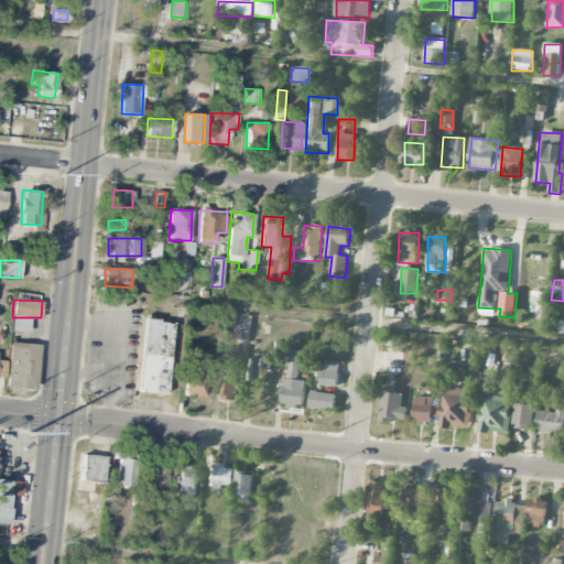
[(166,394),(173,322),(142,320),(136,392),(166,394)]
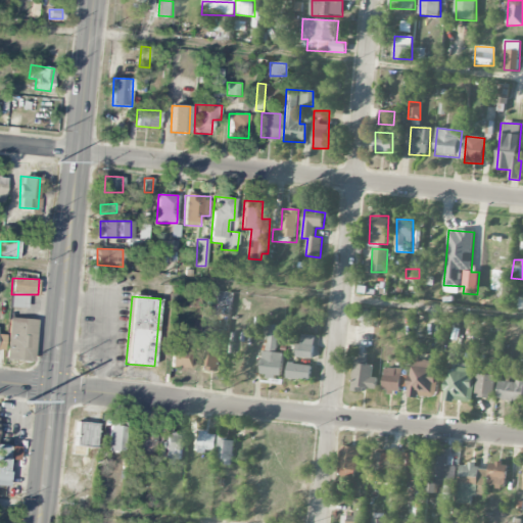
[(35,319),(8,319),(7,361),(34,362),(35,319)]
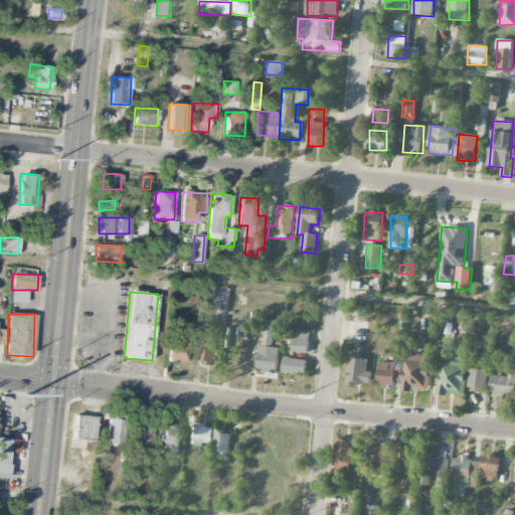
[(274,348),(275,321),(263,320),(261,371),(279,371),(280,348),(274,348)]
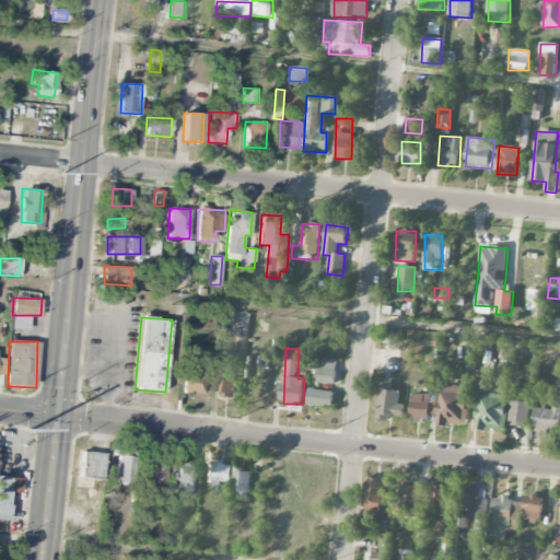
[(237,398),(240,358),(229,357),(229,373),(219,372),(218,397),(237,398)]
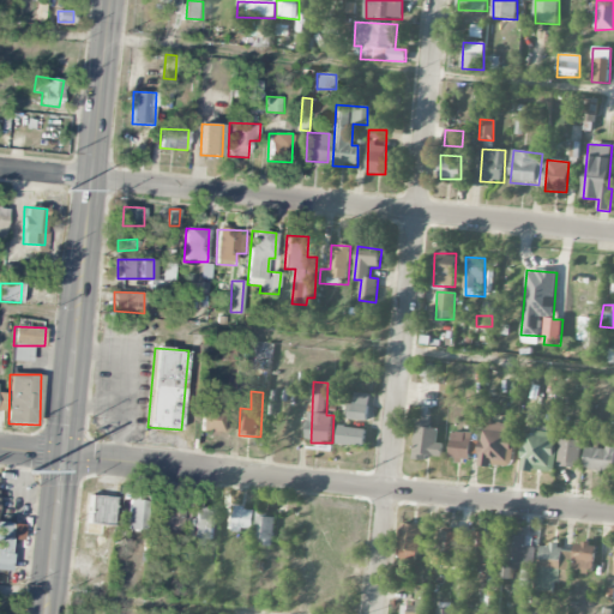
[(347,419),(367,422),(371,396),(351,392),(347,419)]
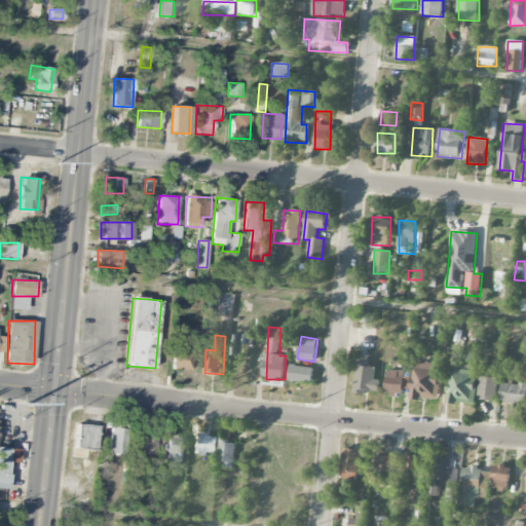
[(173,370),(191,370),(192,351),(174,351),(173,370)]
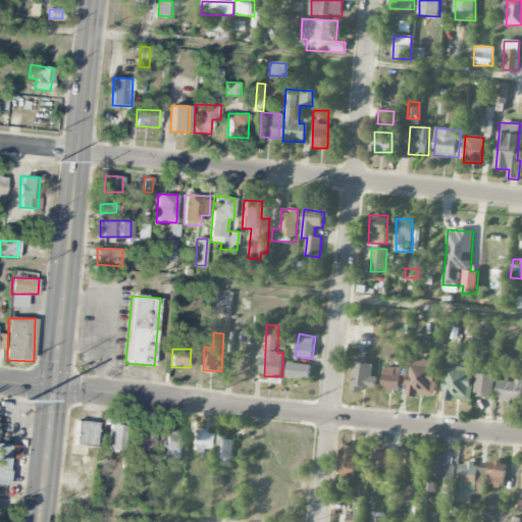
[(433,399),(437,362),(413,359),(408,396),(433,399)]
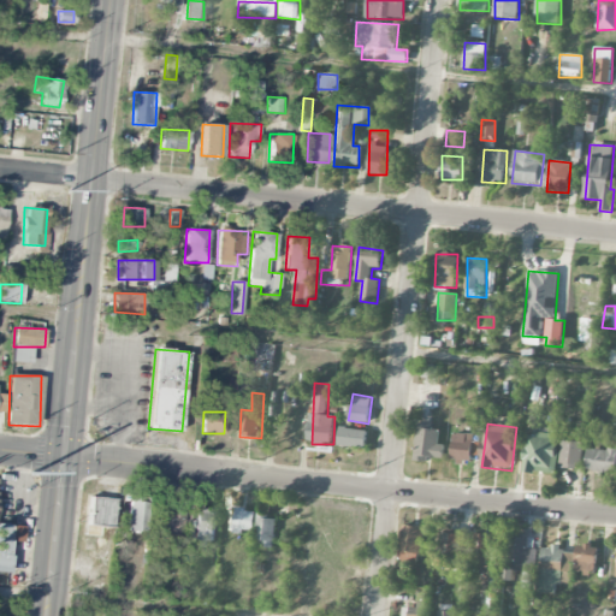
[(445,445),(439,445),(440,427),(416,426),(415,461),(428,462),(428,458),(444,460),(445,445)]
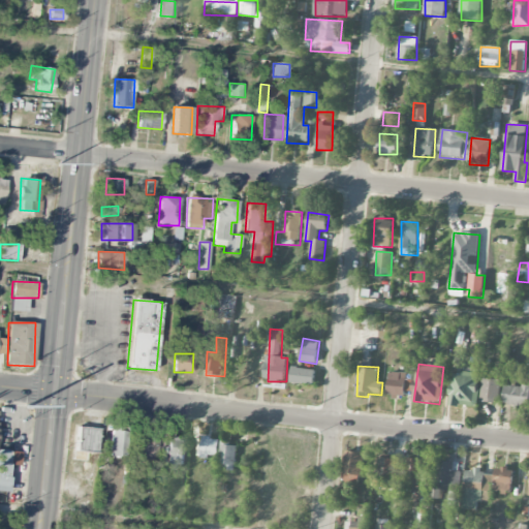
[(315,369),(291,368),(290,383),(314,384),(315,369)]
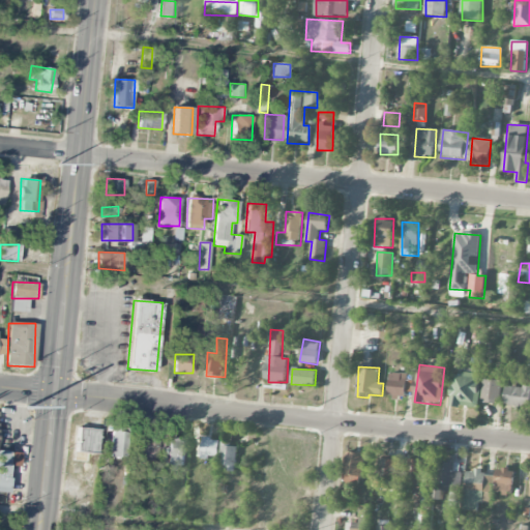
[(480,375),(455,371),(451,405),(476,409),(480,375)]
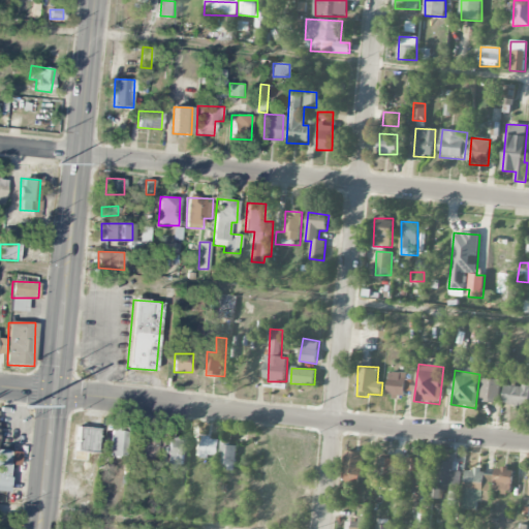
[(406,373),(389,373),(387,397),(405,398),(406,373)]
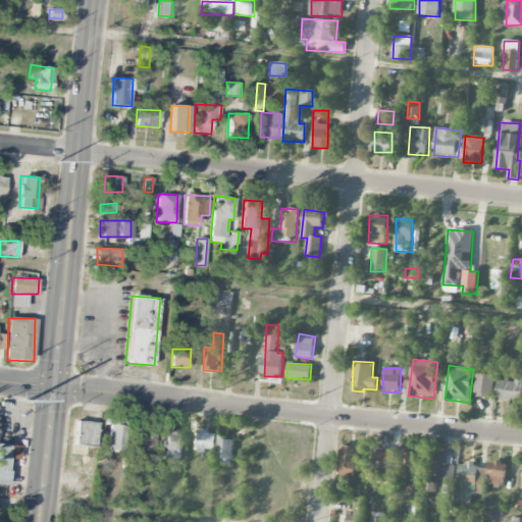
[(494,374),(476,373),(475,397),(493,397),(494,374)]
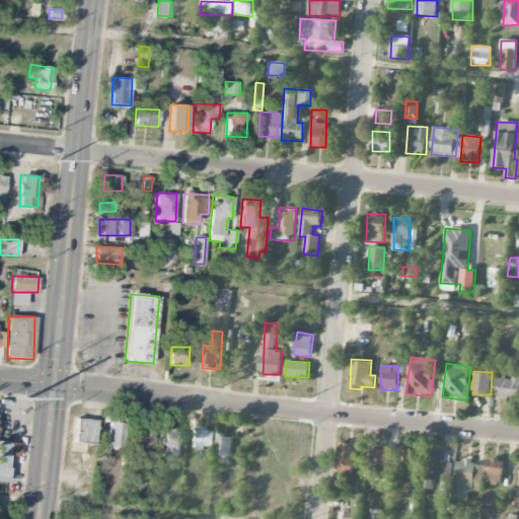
[(518,378),(495,378),(494,398),(518,398),(518,378)]
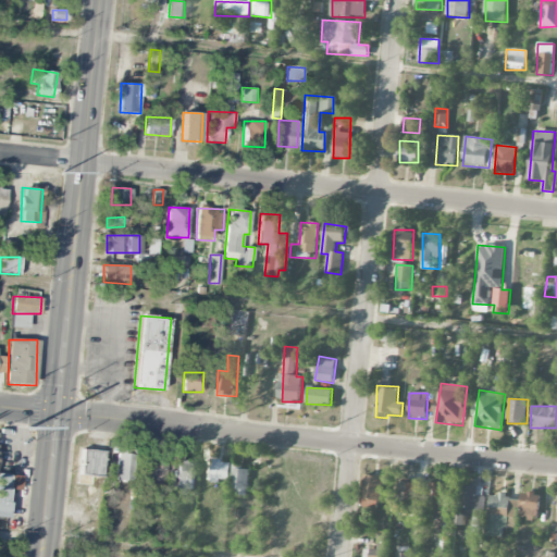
[(79,475),(103,477),(103,452),(81,450),(79,475)]
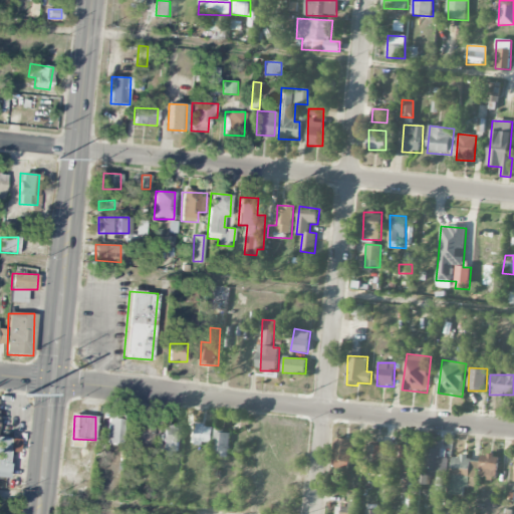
[(122,418),(106,419),(107,444),(123,444),(122,418)]
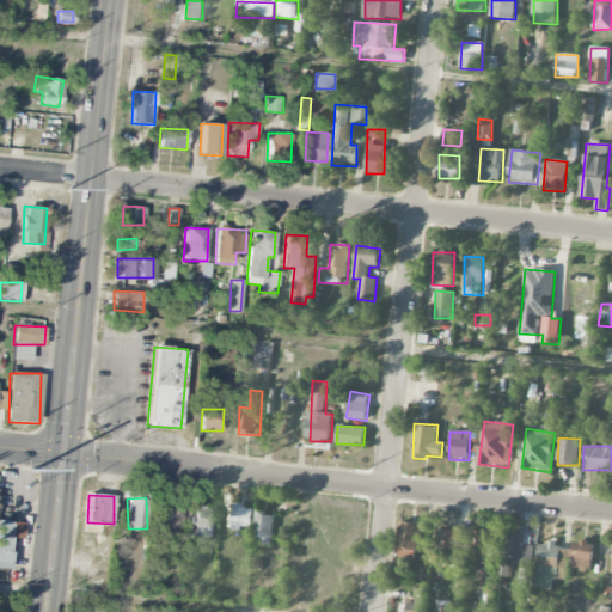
[(181,533),(182,503),(158,502),(157,531),(181,533)]
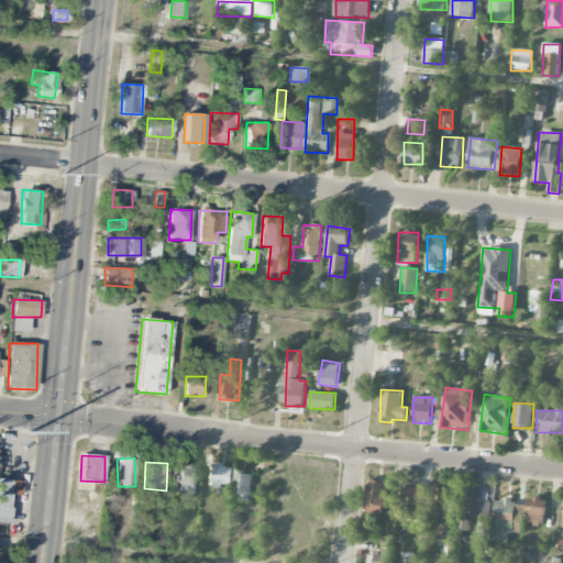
[(196,494),(197,467),(178,466),(177,494),(196,494)]
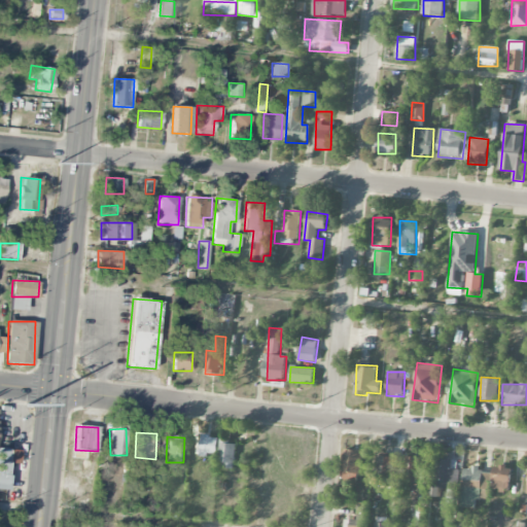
[(217,456),(218,436),(201,436),(200,455),(217,456)]
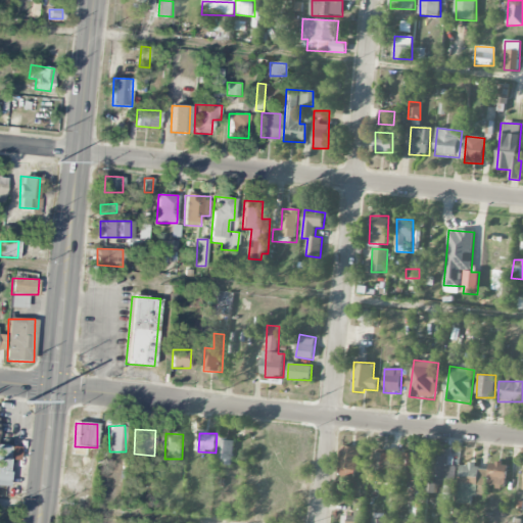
[(219,465),(233,466),(234,439),(220,439),(219,465)]
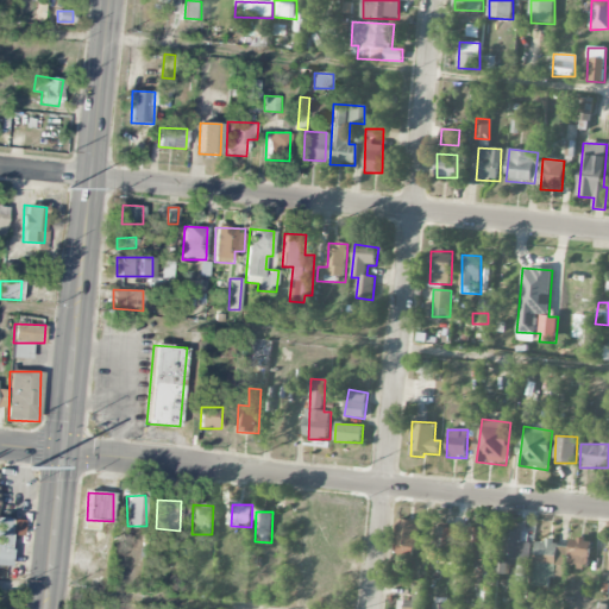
[(0,565),(8,566),(10,535),(22,535),(23,520),(0,518),(0,565)]
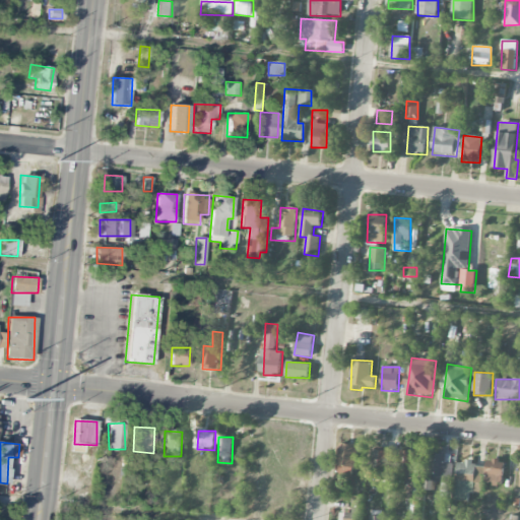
[(353,476),(360,446),(341,443),(335,473),(353,476)]
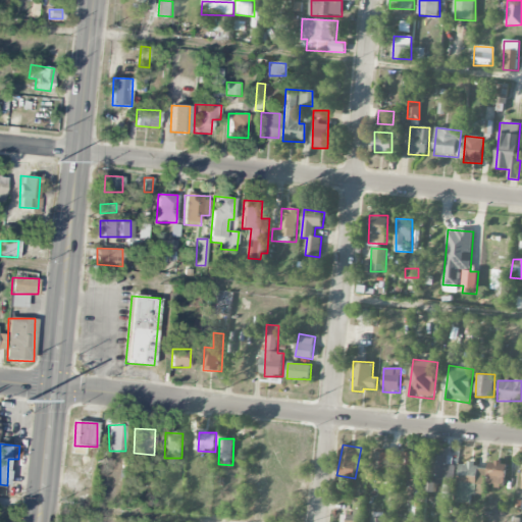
[(380,477),(387,478),(394,455),(373,450),(369,467),(381,470),(380,477)]
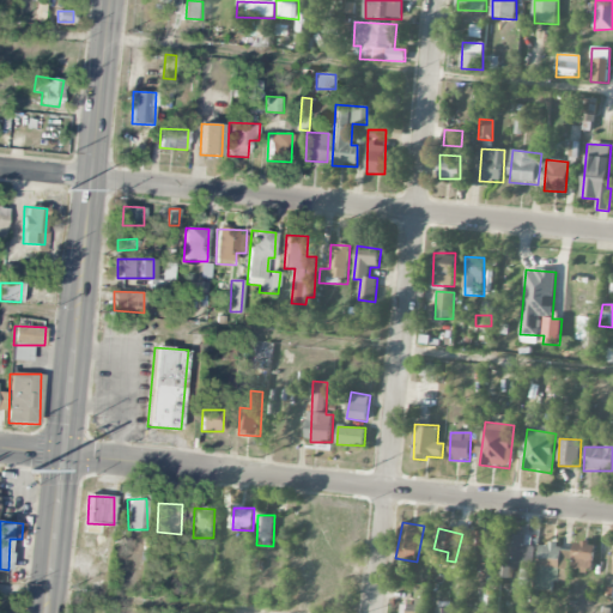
[(486,560),(487,532),(472,532),(471,560),(486,560)]
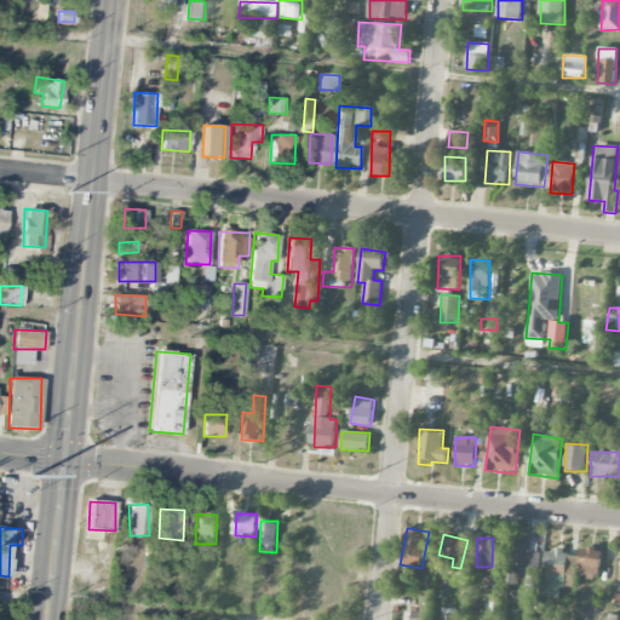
[(511,573),(538,574),(539,555),(532,555),(532,541),(512,541),(511,573)]
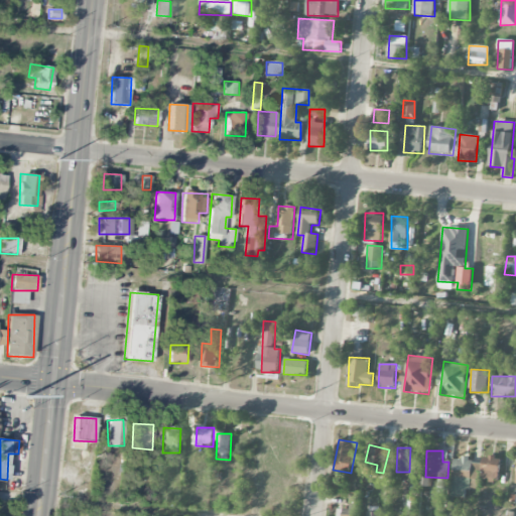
[(502,458),(484,457),(483,479),(500,481),(502,458)]
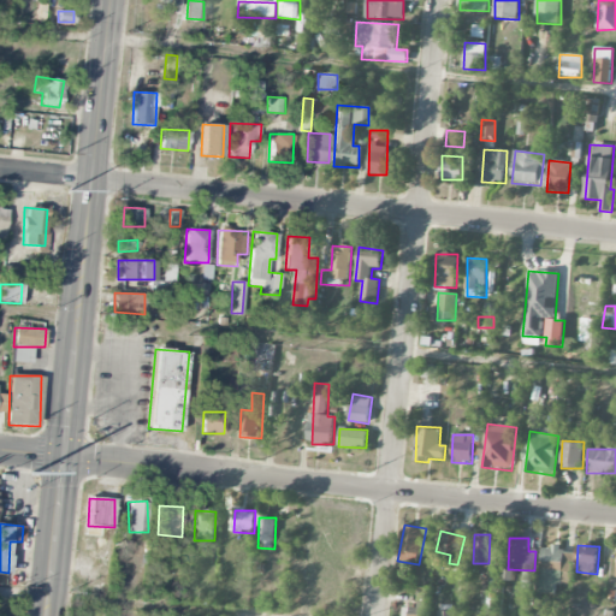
[(542,548),(540,593),(561,594),(561,585),(573,585),(574,552),(560,551),(560,548),(542,548)]
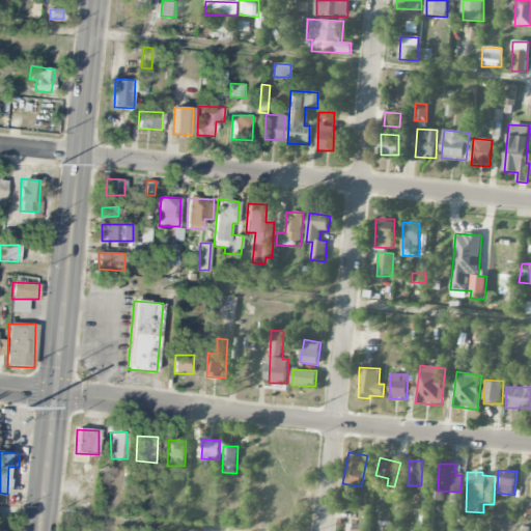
[(451,506),(459,507),(462,495),(453,494),(451,506)]
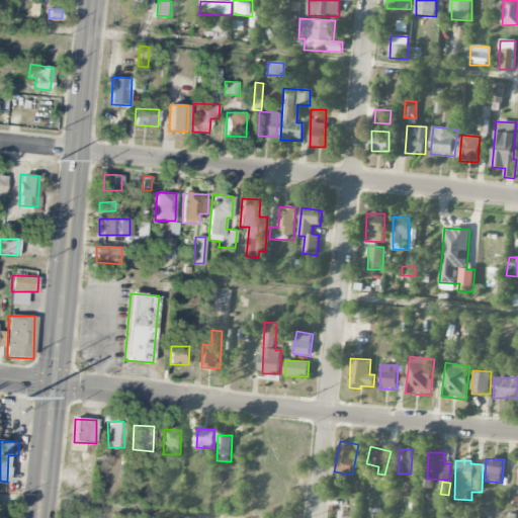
[(357,517),(358,506),(350,506),(350,512),(339,511),(338,517),(357,517)]
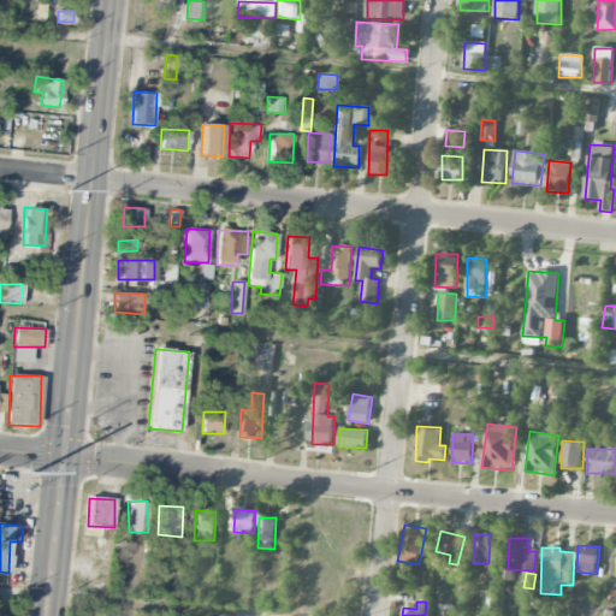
[(455,615),(455,612),(450,612),(450,606),(439,605),(438,615),(455,615)]
